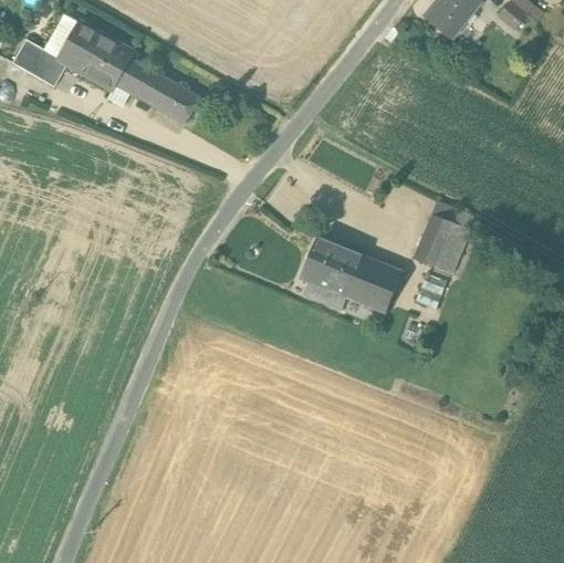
[(441,0),(439,3),(435,0),(424,14),(450,37),(479,0),(441,0)]
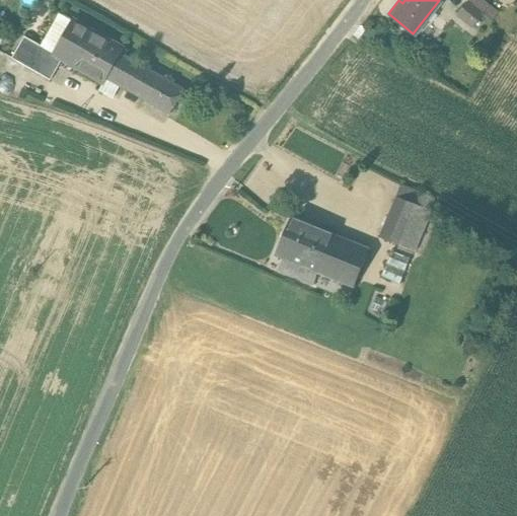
[(465,0),(456,12),(472,25),(482,12),(491,18),(497,11),(483,0),(465,0)]
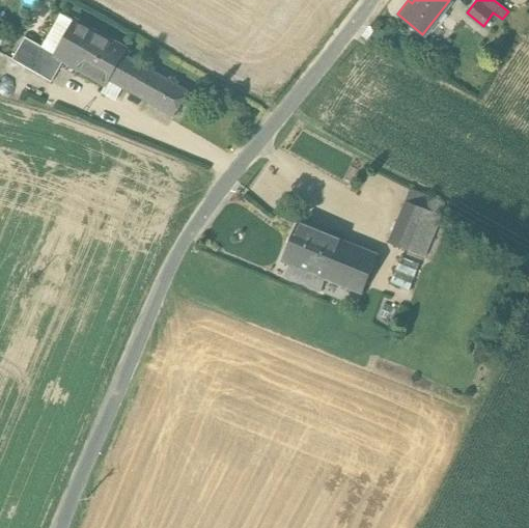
[(124,48),(74,19),(55,54),(62,58),(105,82),(122,52),(124,48)]
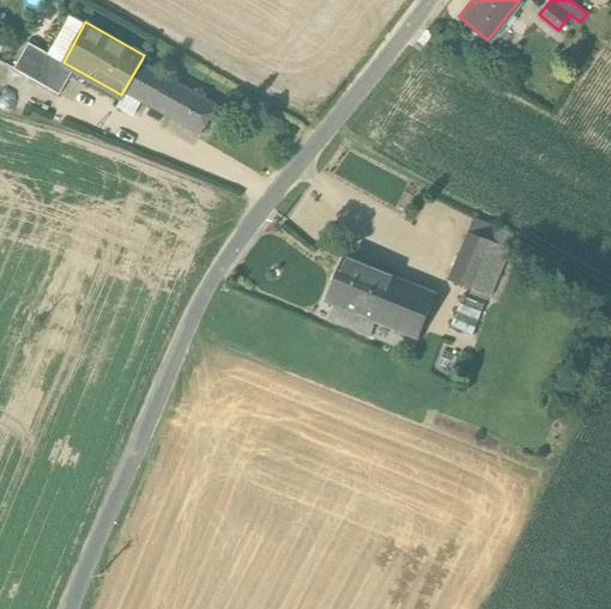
[(64,62),(47,53),(32,77),(58,91),(72,67),(64,62)]
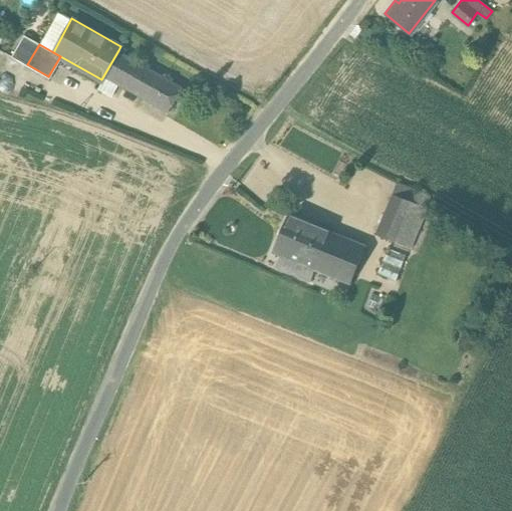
[(181,86),(118,50),(103,75),(167,111),(181,86)]
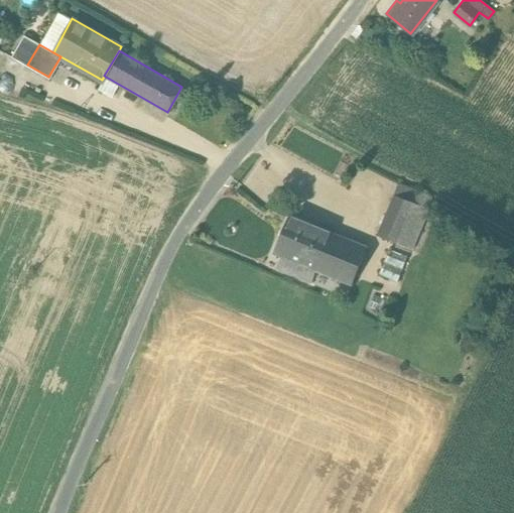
[(431,197),(397,182),(376,234),(410,248),(431,197)]
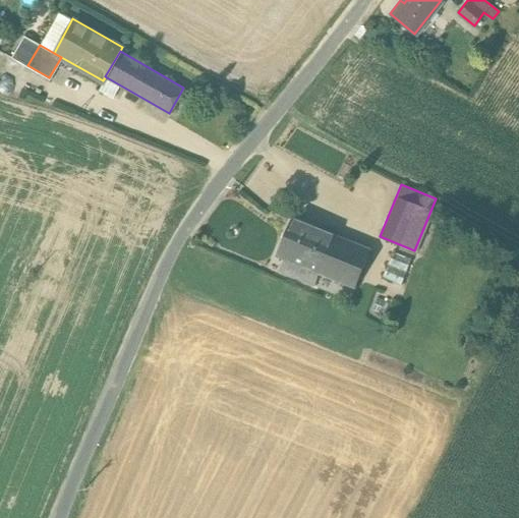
[(369,248),(292,217),(276,254),(283,257),(300,264),(295,277),(312,284),(318,272),(354,286),(369,248)]
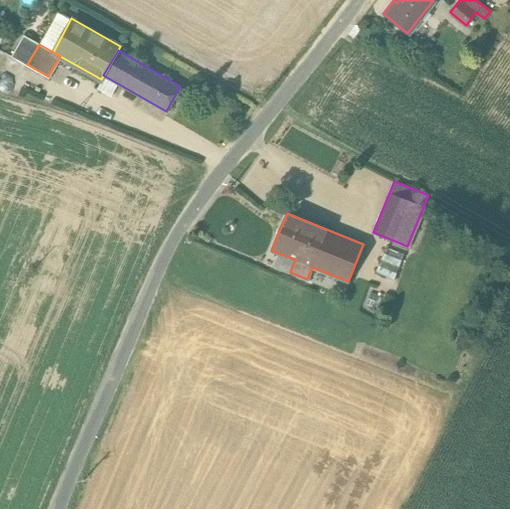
[(273,265),(290,272),(295,259),(278,253),(273,265)]
